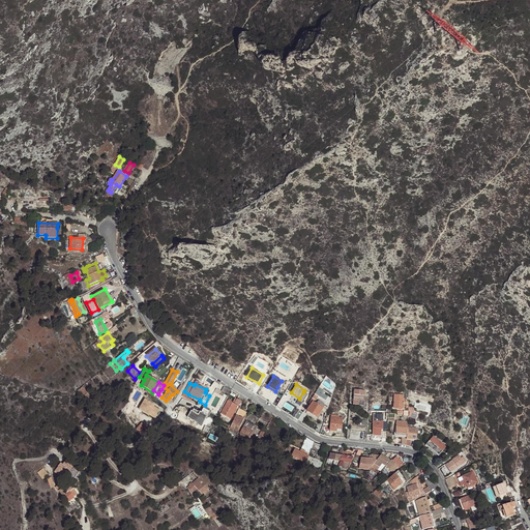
[(83,386),(79,390),(84,396),(88,393),(84,388),(83,386)]
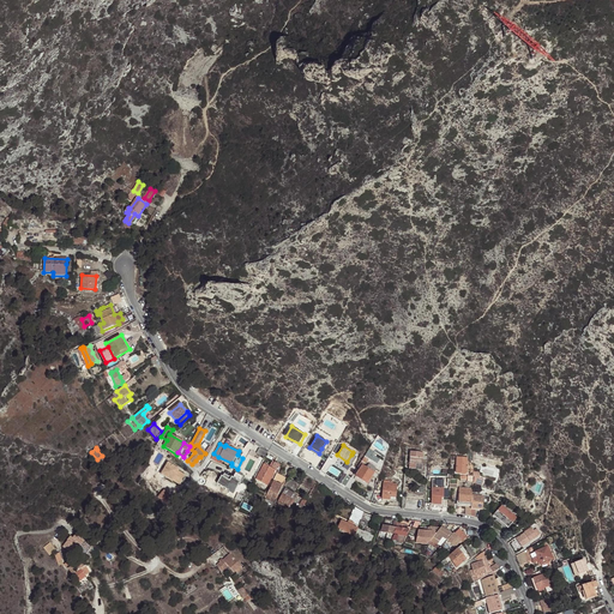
[(319,453),(309,447),(307,450),(320,458),(325,451),(321,449),(319,453)]
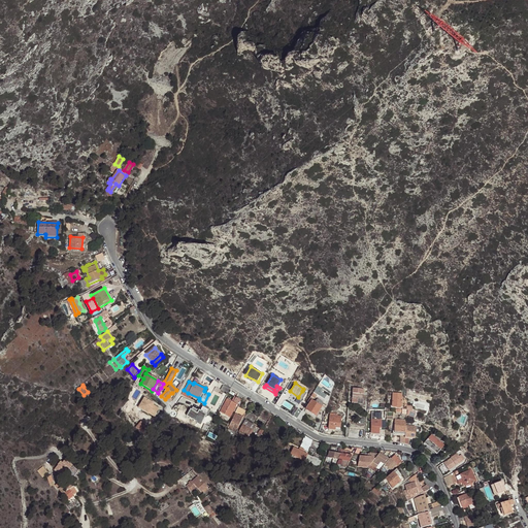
[(316,388),(314,392),(317,394),(318,395),(324,399),(327,395),(319,390),(316,388)]
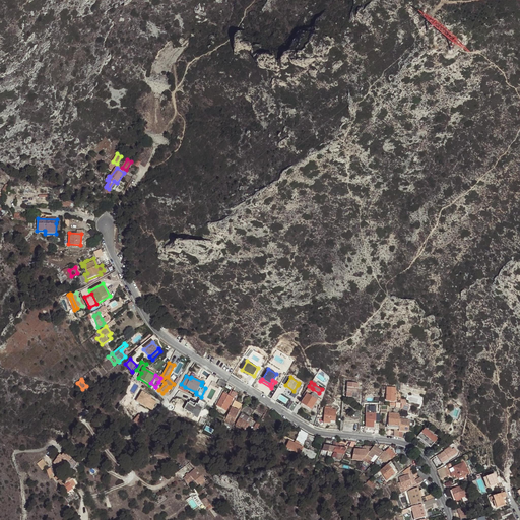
[(351,398),(358,399),(359,384),(348,384),(347,398),(351,398)]
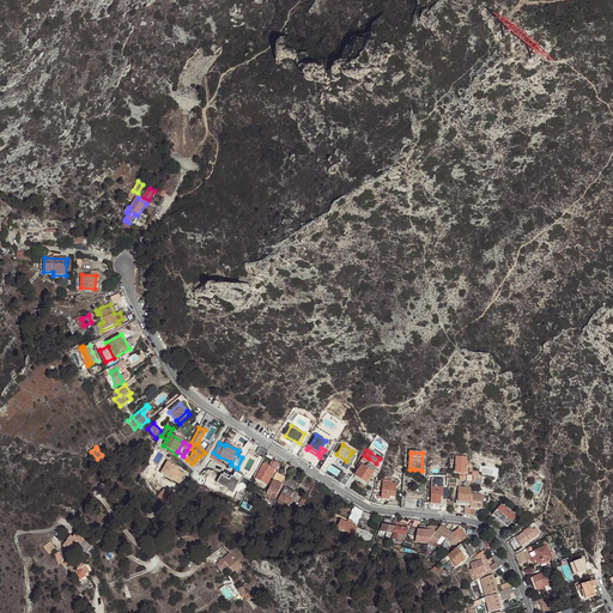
[(356,456),(351,454),(346,461),(345,462),(350,466),(356,456)]
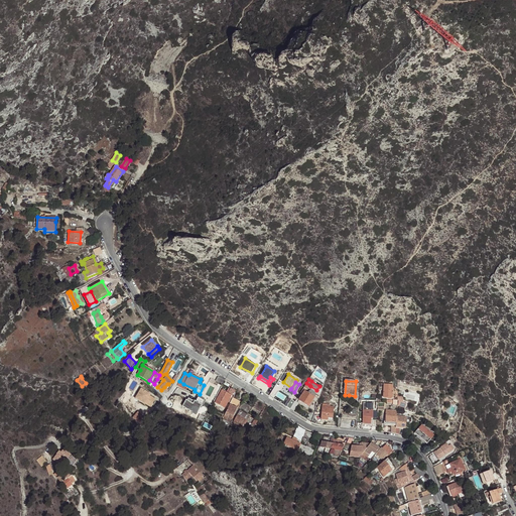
[(393,384),(384,384),(383,397),(392,397),(393,384)]
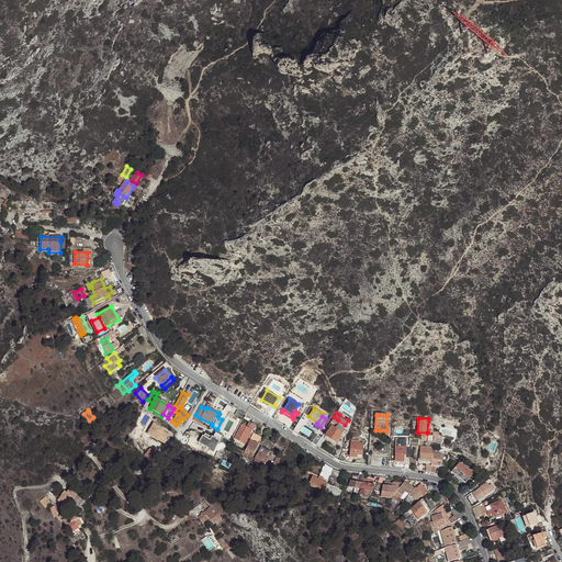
[(250,431),(253,433),(257,425),(251,422),(247,429),(250,431)]
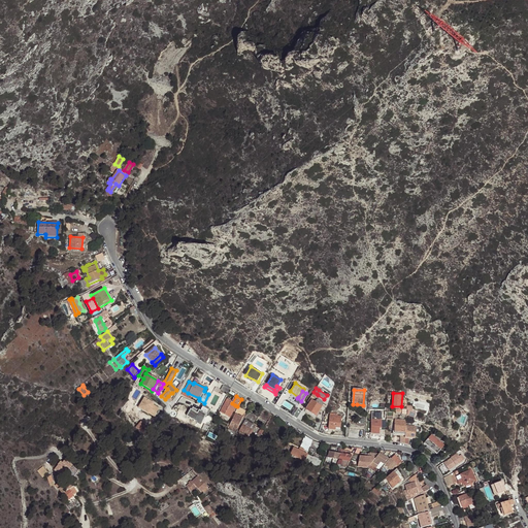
[(139,408),(150,414),(156,417),(160,409),(154,405),(155,404),(145,399),(139,408)]
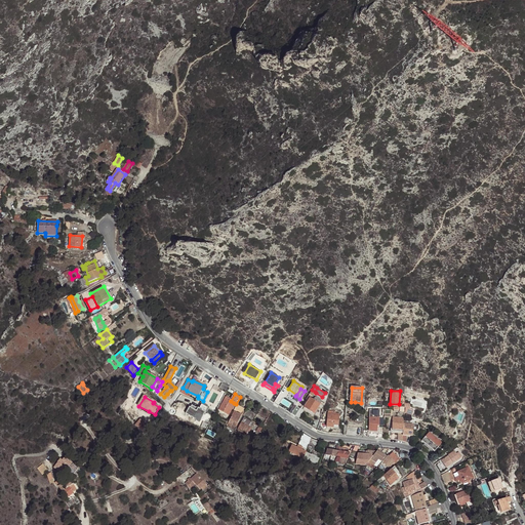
[(314,400),(311,398),(309,401),(319,407),(323,410),(324,406),(321,404),(322,402),(315,397),(314,400)]
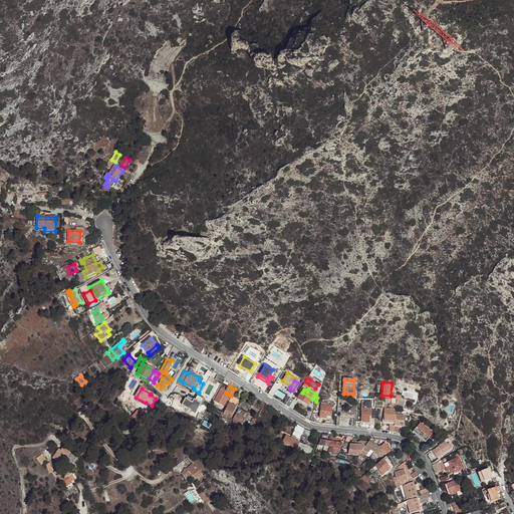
[(228,399),(229,395),(226,393),(221,390),(219,394),(228,399)]
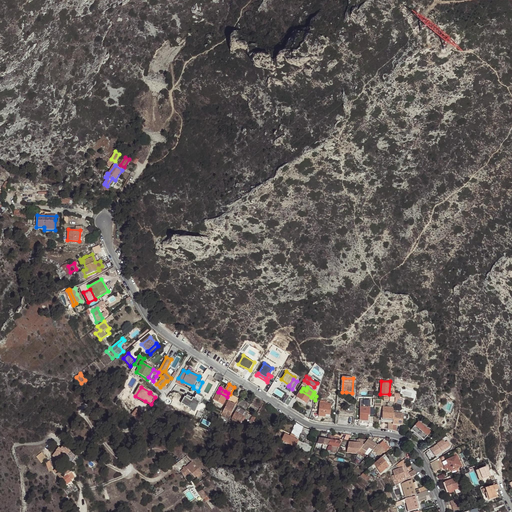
[(177,389),(175,394),(183,398),(186,393),(177,389)]
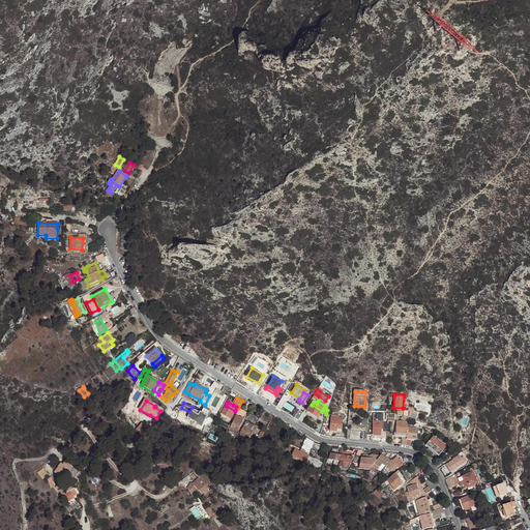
[(322,411),(312,405),(307,411),(317,418),(322,411)]
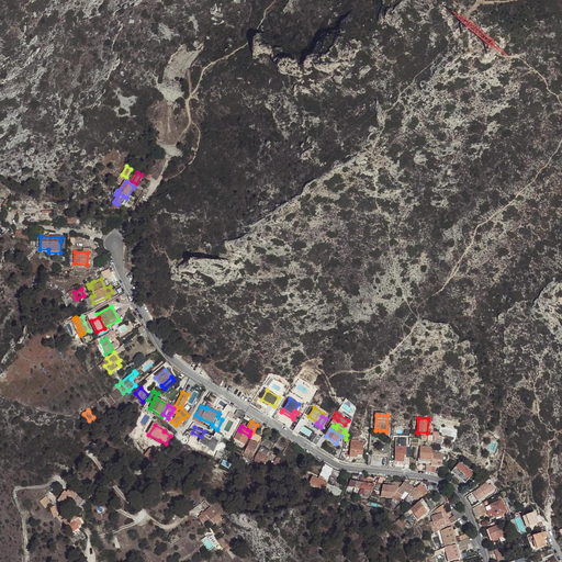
[(249,436),(239,430),(237,435),(235,439),(244,444),(249,436)]
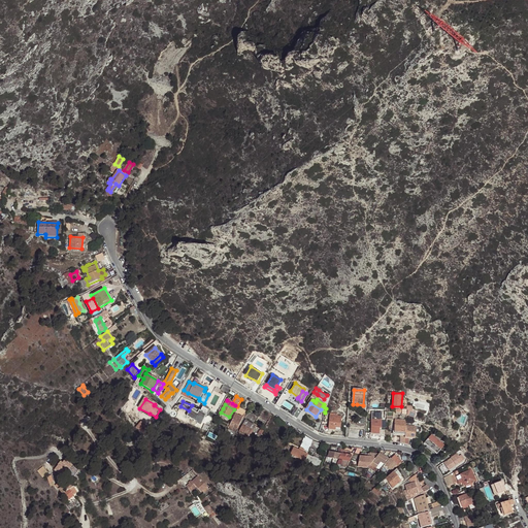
[(240,419),(242,420),(246,413),(237,406),(233,415),(240,419)]
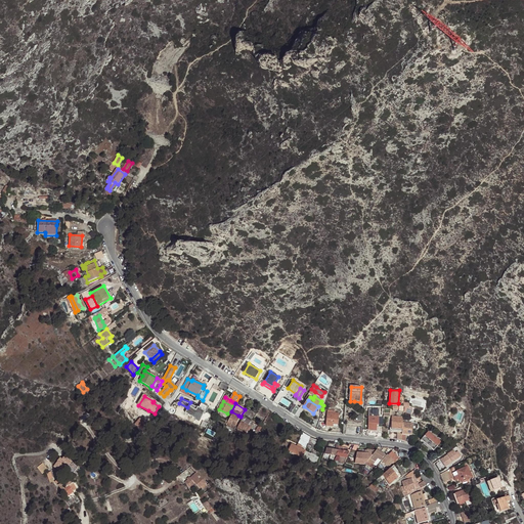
[(302,405),(295,416),(298,418),(303,409),(304,406),(302,405)]
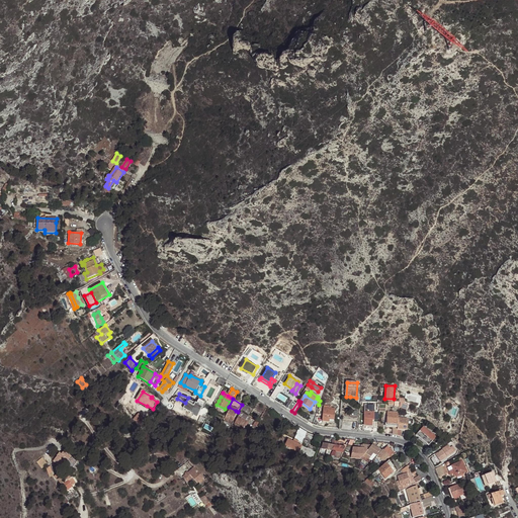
[(316,403),(315,402),(310,409),(300,402),(299,405),(310,411),(316,403)]
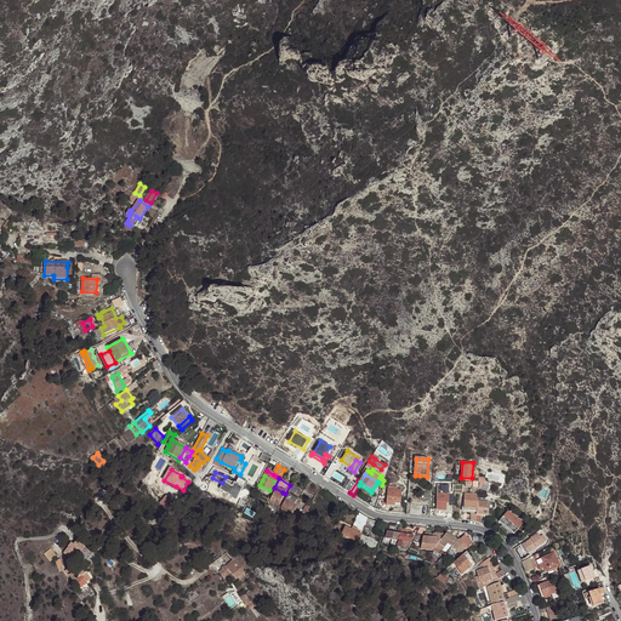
[(290,485),(285,494),(286,495),(296,501),(302,493),(290,485)]
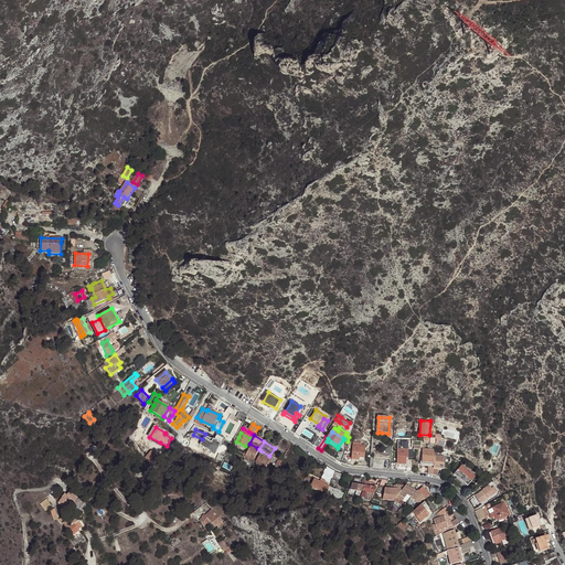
[(248,447),(244,455),(252,459),(257,448),(249,444),(248,447)]
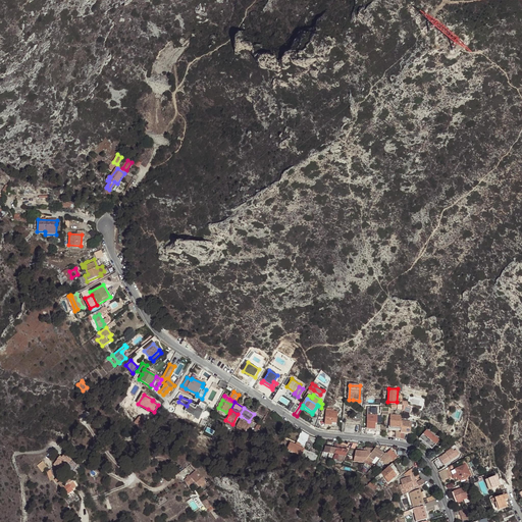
[(378,424),(381,424),(381,416),(367,414),(366,427),(376,428),(377,422),(378,422),(378,424)]
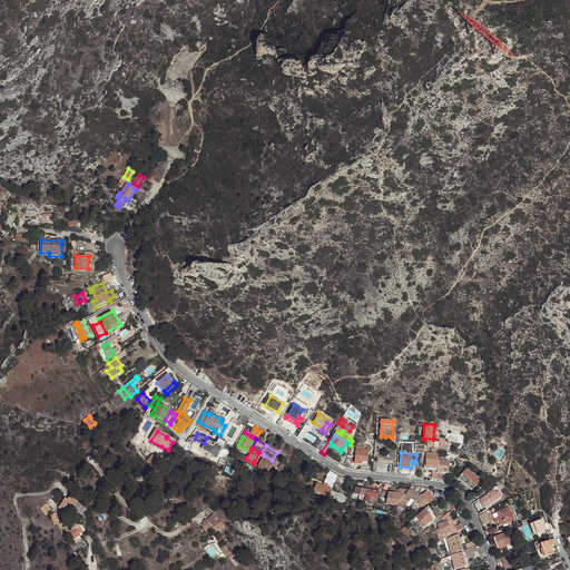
[(438,459),(438,454),(425,453),(424,470),(431,470),(436,470),(438,460),(438,459)]
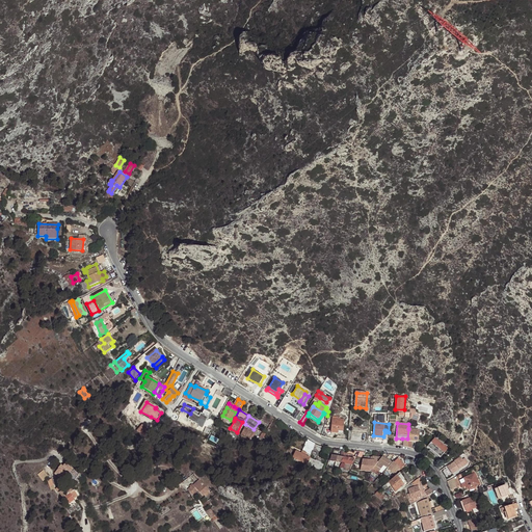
[(137,430),(145,437),(151,431),(143,424),(137,430)]
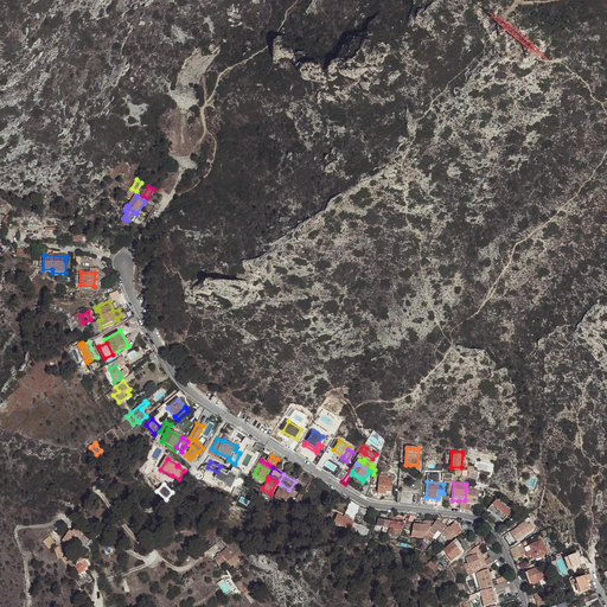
[(288,493),(287,492),(279,486),(273,494),(283,502),(288,493)]
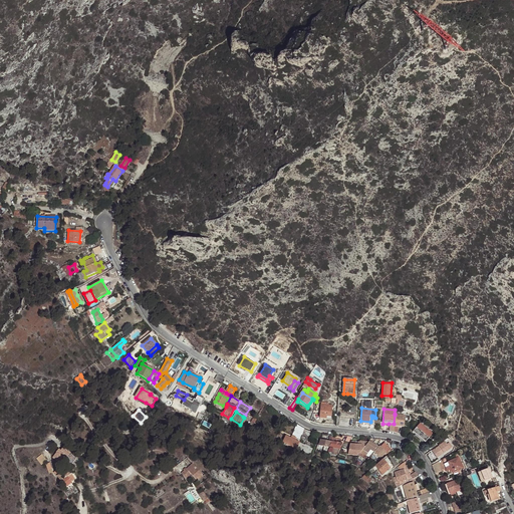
[(404,415),(395,415),(394,424),(394,426),(398,426),(403,426),(404,420),(404,415)]
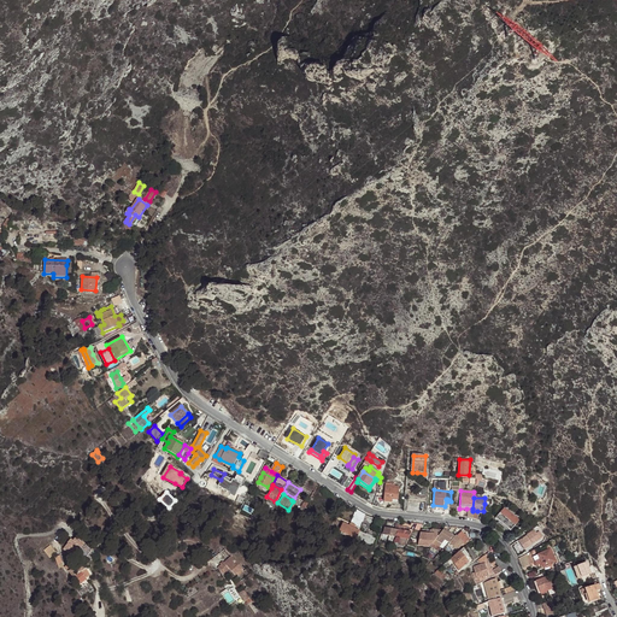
[(519,521),(505,507),(495,518),(511,532),(519,521)]
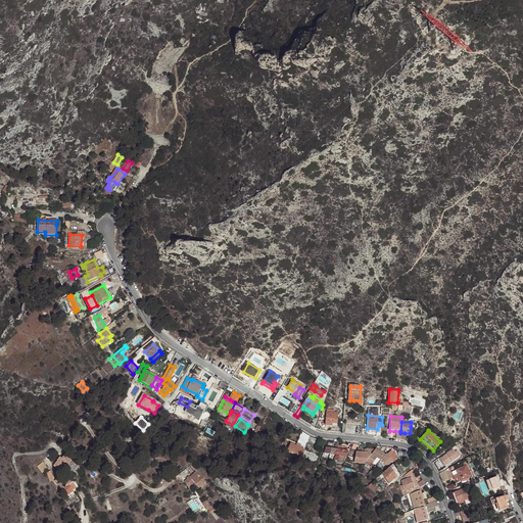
[(286,450),(300,458),(301,457),(304,452),(308,437),(301,433),(295,447),(290,444),(286,450)]
